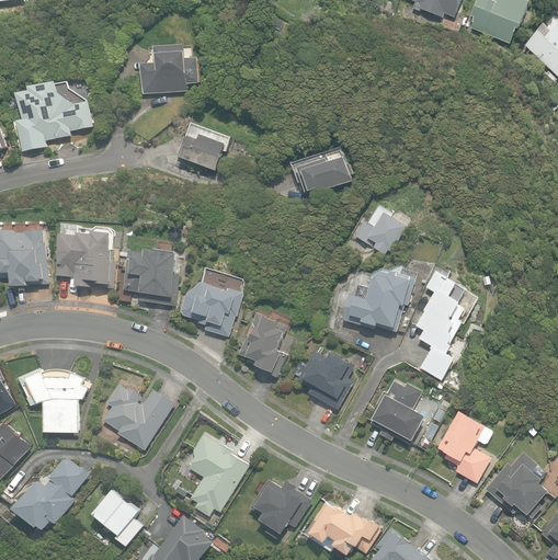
[(418,8),(441,18),(443,12),(453,16),(459,0),(411,0),(413,1),(411,8),(418,10),(418,8)]
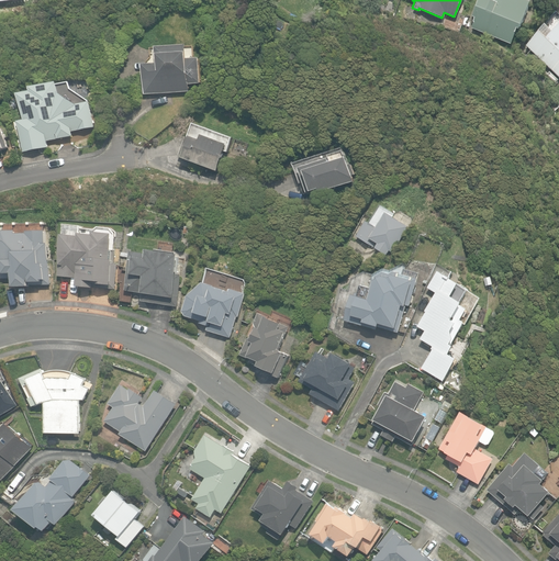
[(490,43),(505,49),(509,43),(510,43),(516,27),(518,29),(529,1),(526,0),(477,0),(471,15),(473,17),(469,27),(493,36),(490,43)]
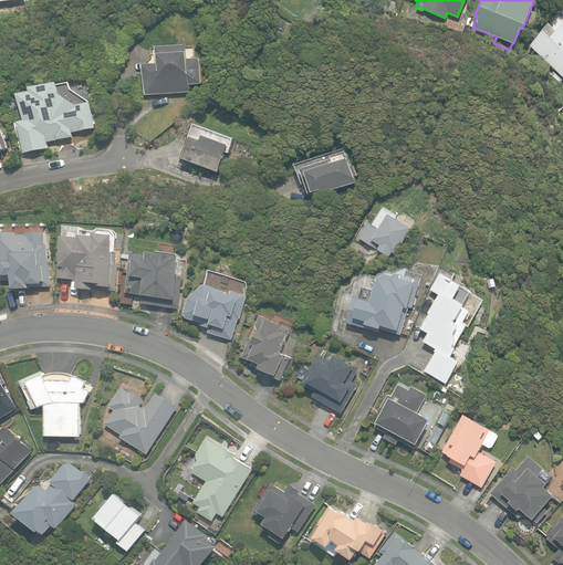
[(528,45),(562,77),(562,76),(562,21),(556,16),(528,45)]
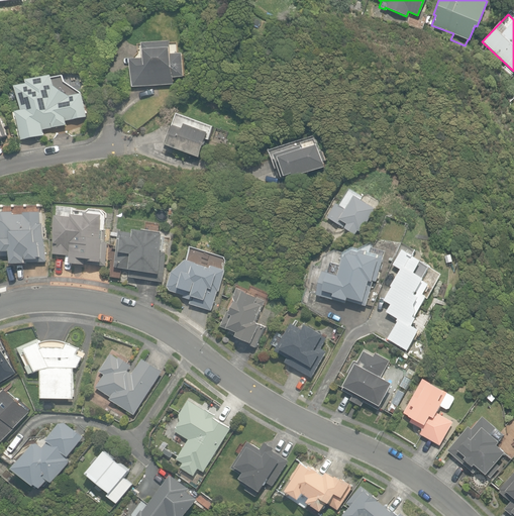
[(128,58),(130,86),(172,84),(174,77),(183,77),(182,53),(176,54),(175,41),(136,44),(137,53),(128,58)]
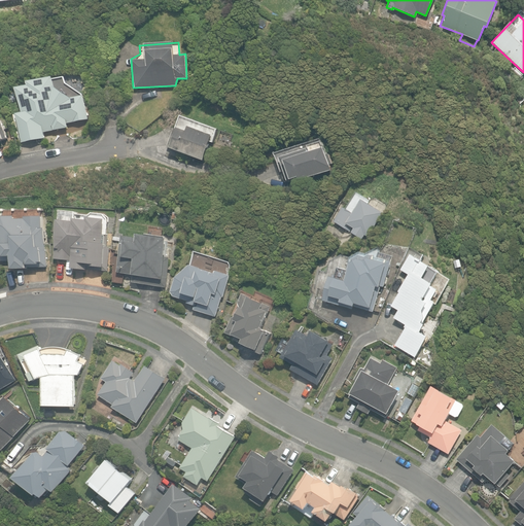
[(13,112),(20,142),(43,137),(42,131),(66,127),(66,123),(86,118),(82,95),(70,97),(55,86),(53,76),(27,81),(28,86),(15,89),(20,111),(13,112)]
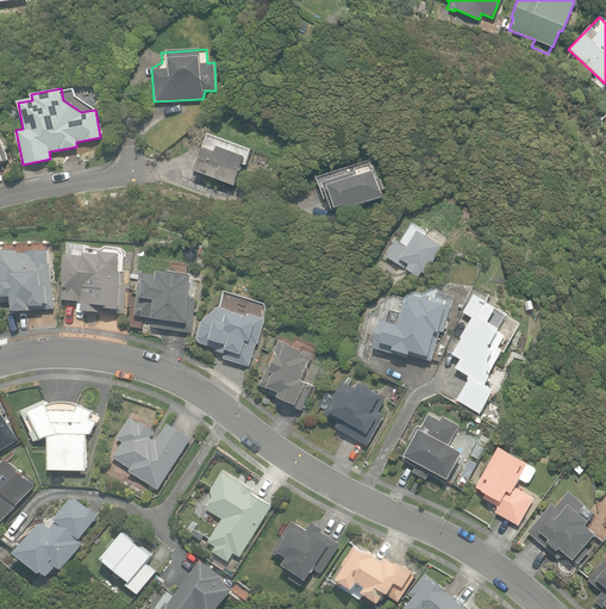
[(593,113),(598,119),(604,116),(599,109),(593,113)]
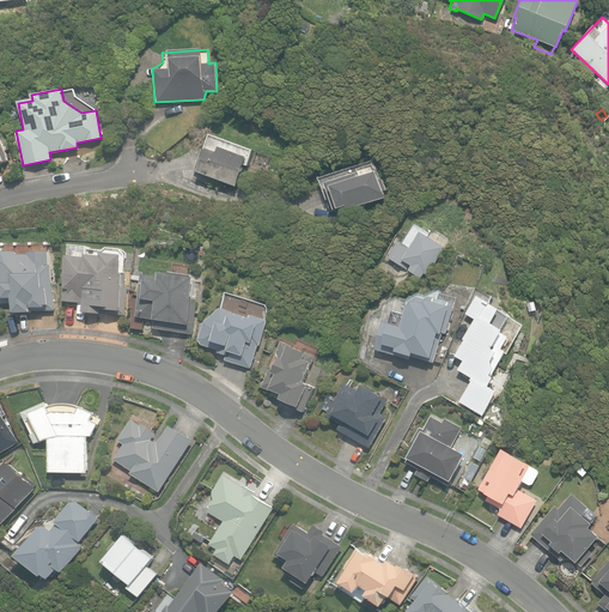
[(192,168),(238,186),(251,150),(207,133),(201,149),(199,149),(192,168)]
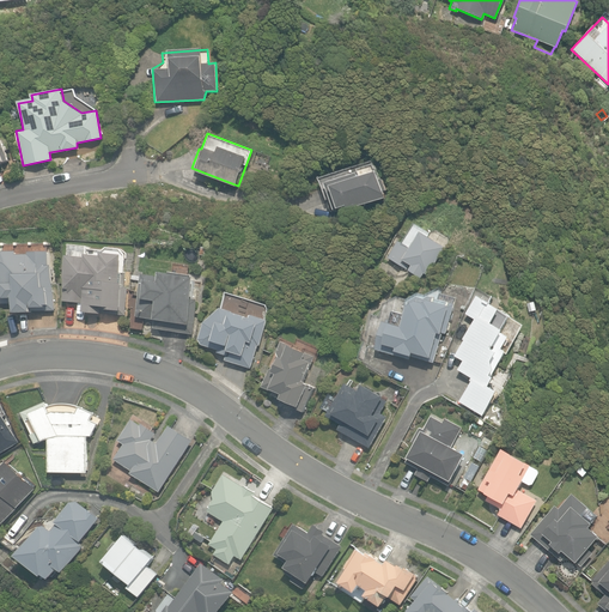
[(326,203),(328,211),(342,206),(343,210),(375,200),(384,198),(382,191),(383,189),(379,179),(378,180),(377,173),(375,174),(371,161),(317,177),(324,200),(330,198),(332,200),(326,203)]
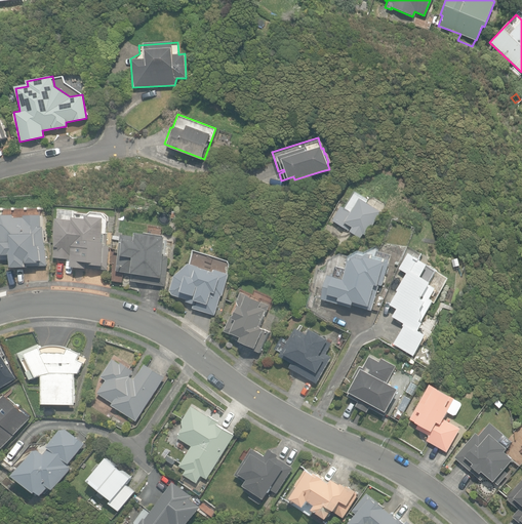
[(364,235),(378,211),(362,202),(364,198),(352,191),(342,208),(336,205),(327,220),(345,231),(348,225),(351,227),(348,231),(359,238),(361,234),(364,235)]
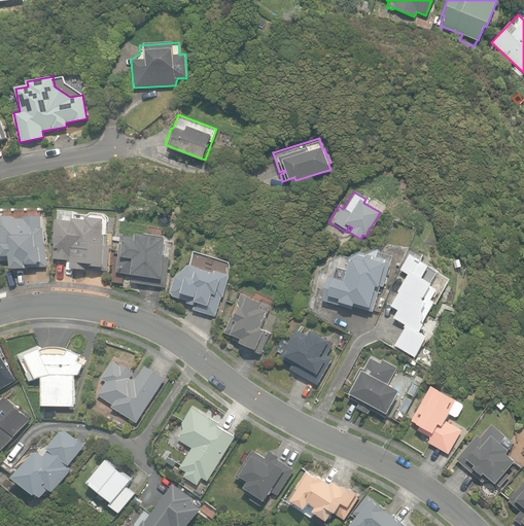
[(85,269),(105,271),(107,247),(105,247),(105,243),(102,243),(104,219),(88,217),(88,219),(75,218),(76,210),(61,209),(60,220),(58,220),(56,242),(54,241),(51,258),(70,260),(69,267),(85,269)]
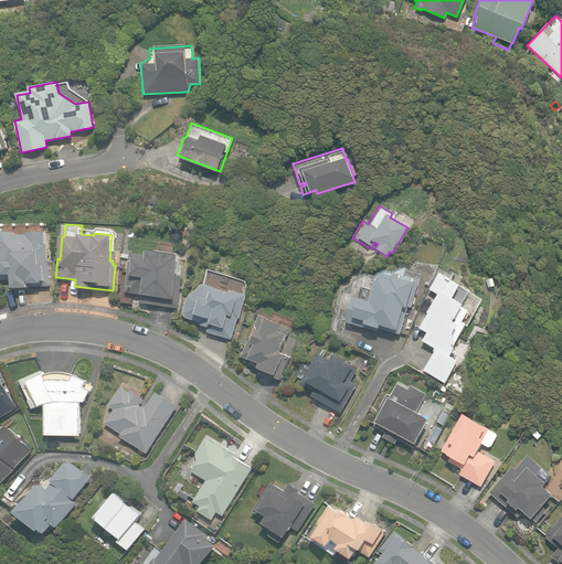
[(181,229),(180,237),(189,238),(190,230),(181,229)]
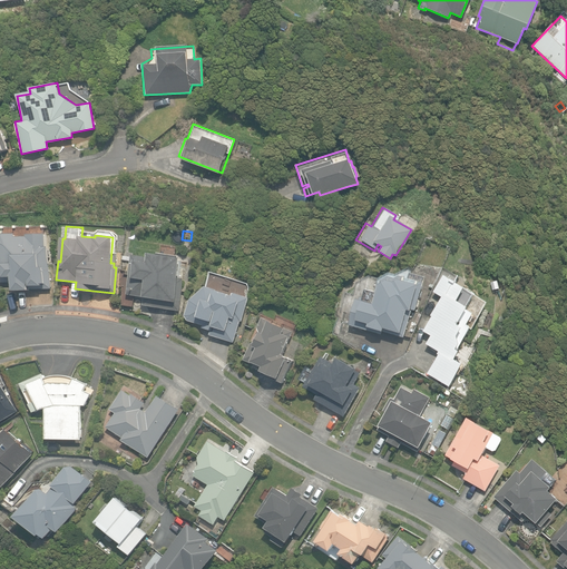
[(32,288),(48,288),(47,247),(44,247),(44,233),(26,233),(26,236),(15,236),(15,234),(0,234),(0,283),(10,283),(10,291),(32,290),(32,288)]
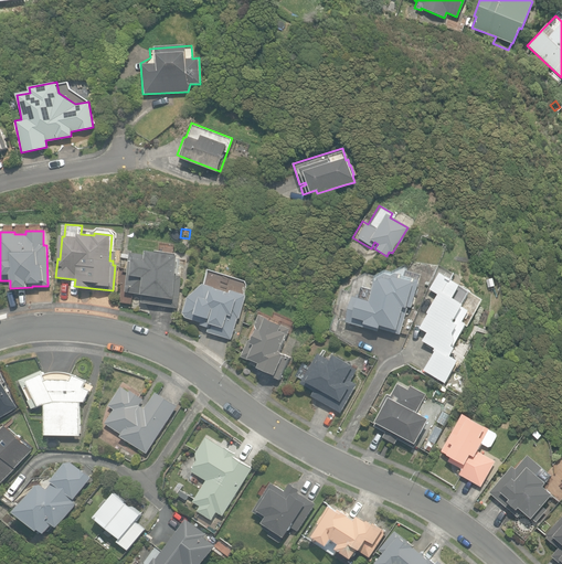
[(139,301),(176,308),(181,276),(177,275),(180,256),(148,251),(147,255),(131,252),(125,290),(140,294),(139,301)]
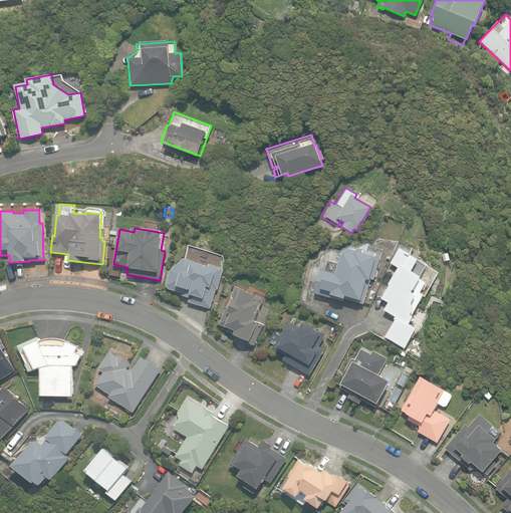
[(334,296),(362,304),(369,278),(372,279),(379,255),(378,254),(379,248),(367,245),(369,241),(366,240),(355,247),(348,244),(339,251),(336,262),(328,260),(325,270),(320,269),(313,292),(333,298),(334,296)]
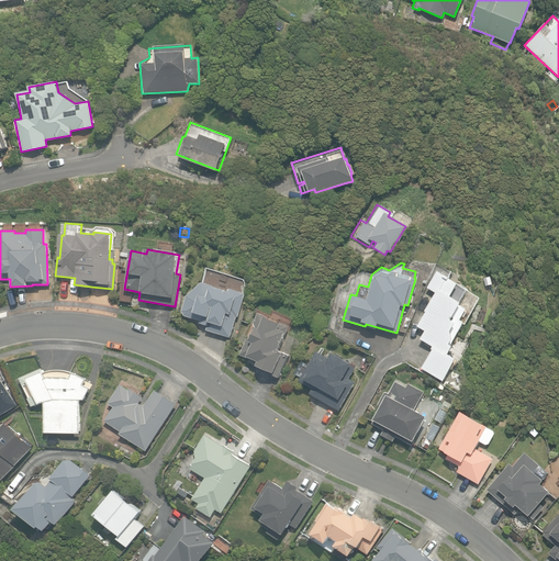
[(420,368),(442,380),(455,358),(447,352),(451,345),(447,344),(459,322),(456,320),(462,309),(458,306),(460,302),(449,295),(457,281),(436,270),(426,287),(435,292),(424,311),(425,311),(417,325),(423,328),(418,337),(433,345),(420,368)]
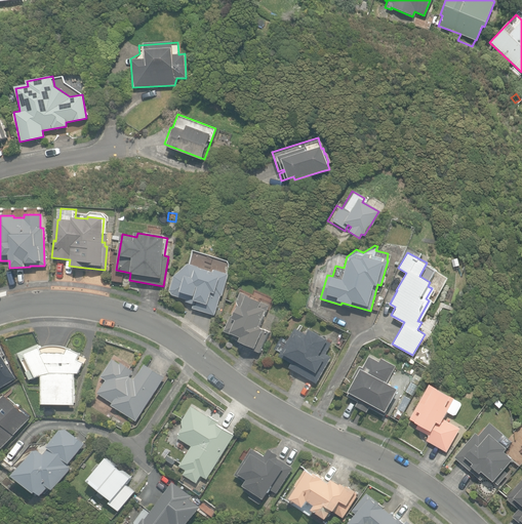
[(190,308),(212,315),(218,294),(219,295),(227,274),(212,269),(211,271),(187,264),(172,276),(168,290),(171,295),(185,298),(184,301),(191,304),(190,308)]
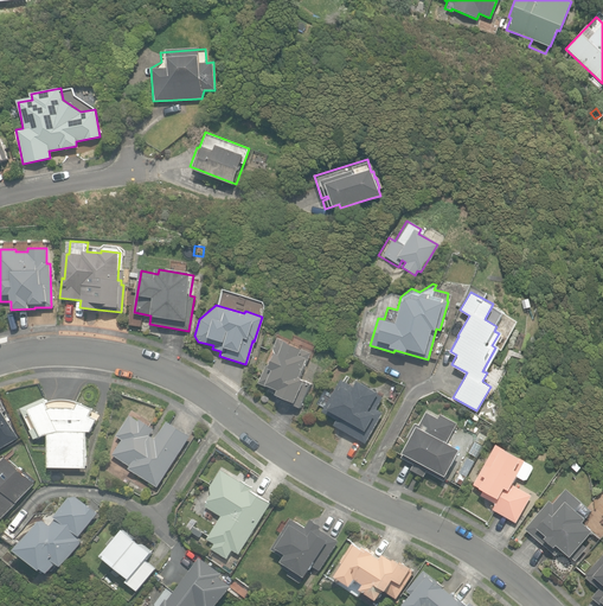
[(275,397),(297,407),(308,384),(296,378),(308,352),(277,339),(258,382),(270,388),(271,386),(278,389),(275,397)]
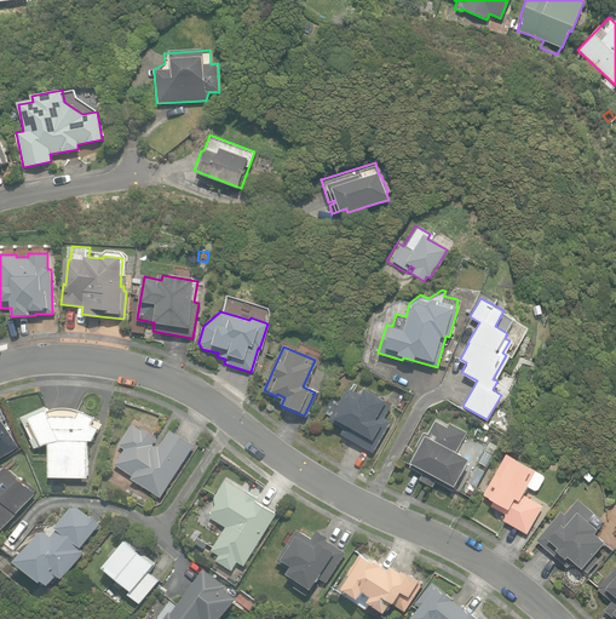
[(339,433),(372,452),(389,420),(383,417),(390,403),(364,389),(361,395),(347,387),(328,420),(341,428),(339,433)]
